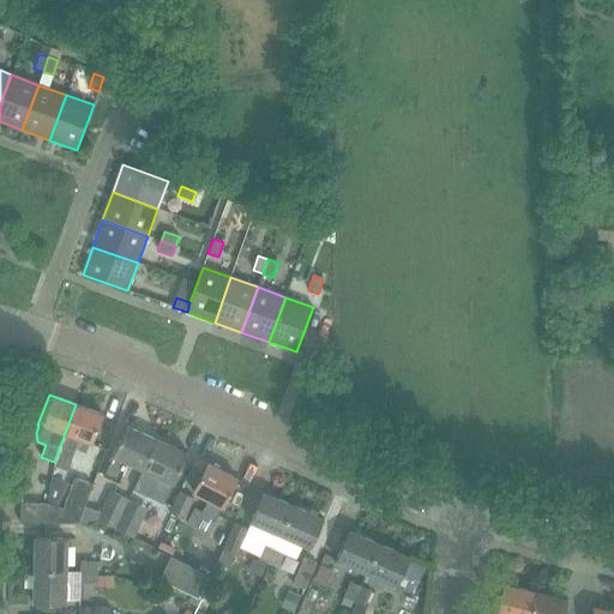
[(76,404),(54,462),(68,467),(78,439),(91,444),(103,415),(76,404)]
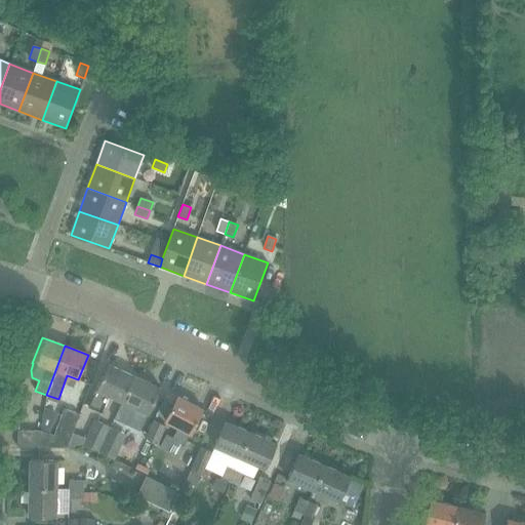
[(109,398),(122,404),(135,376),(109,364),(88,408),(102,414),(109,398)]
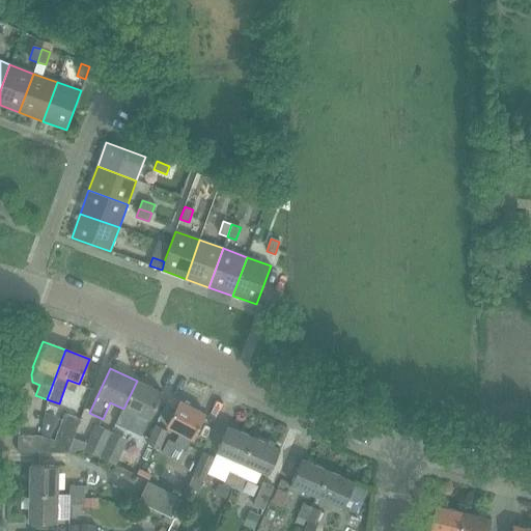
[(137,381),(123,409),(136,415),(128,431),(141,438),(163,393),(137,381)]
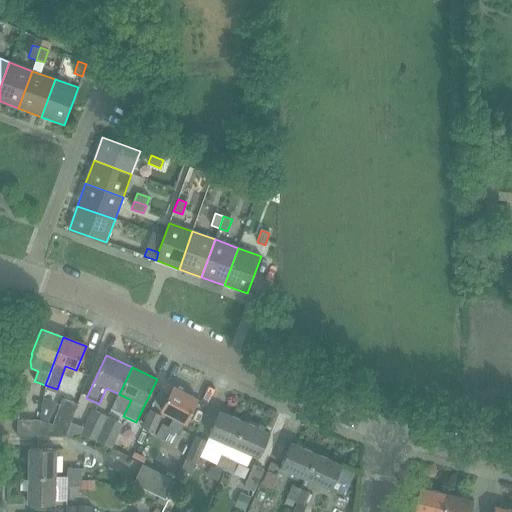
[(174,417),(169,427),(162,424),(156,436),(174,445),(177,439),(198,399),(173,386),(160,410),(174,417)]
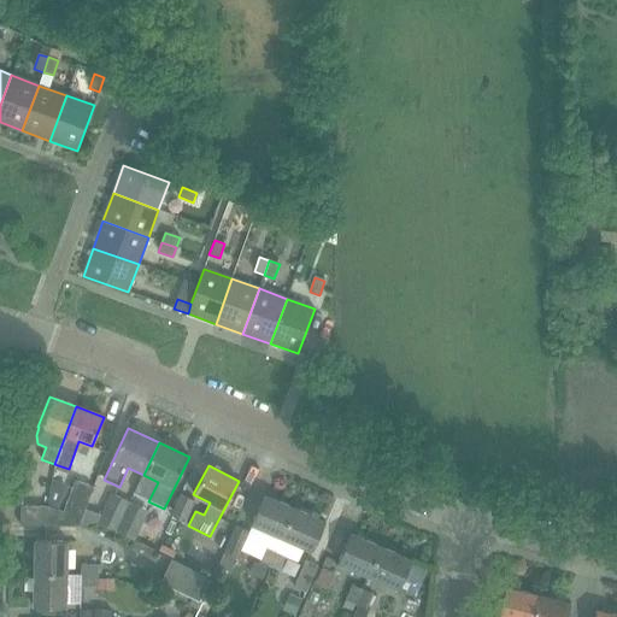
[(63,512),(47,506),(45,527),(77,528),(93,488),(75,481),(63,512)]
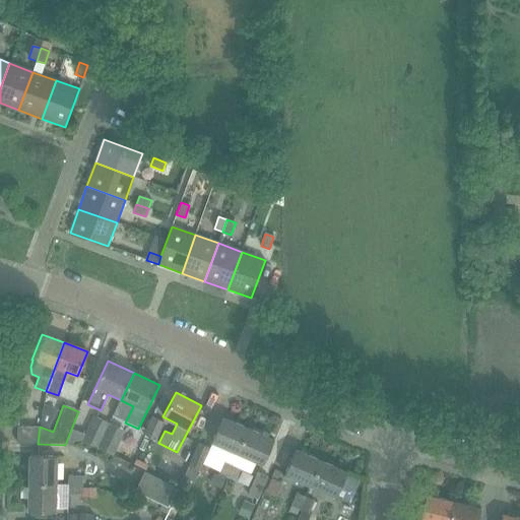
[(82,440),(99,448),(111,423),(94,415),(82,440)]
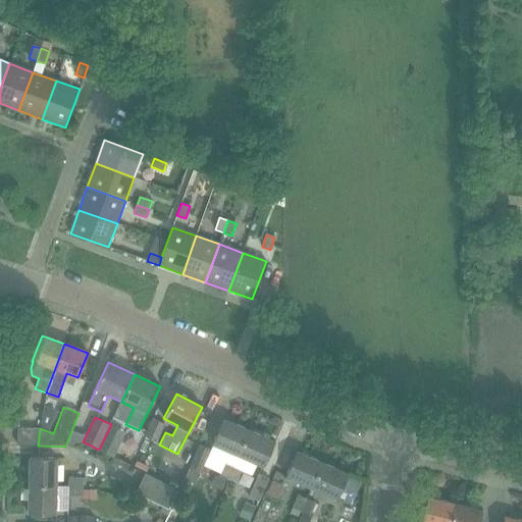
[(146,437),(157,442),(165,423),(154,418),(146,437)]
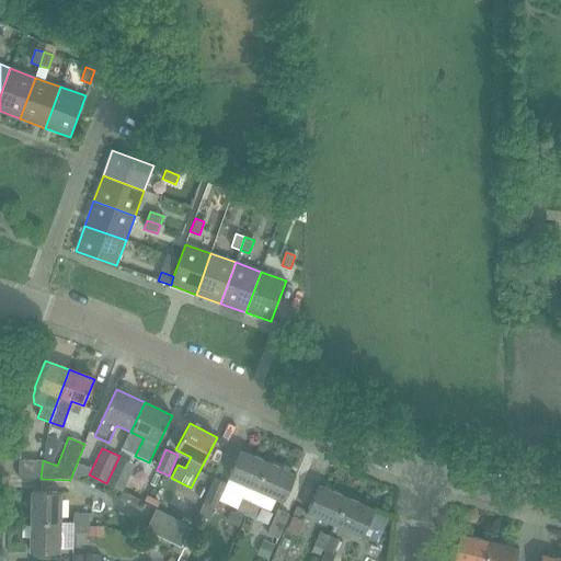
[(245,515),(268,462),(240,450),(228,477),(235,480),(226,499),(239,504),(236,512),(231,510),(226,522),(239,527),(243,515),(245,515)]
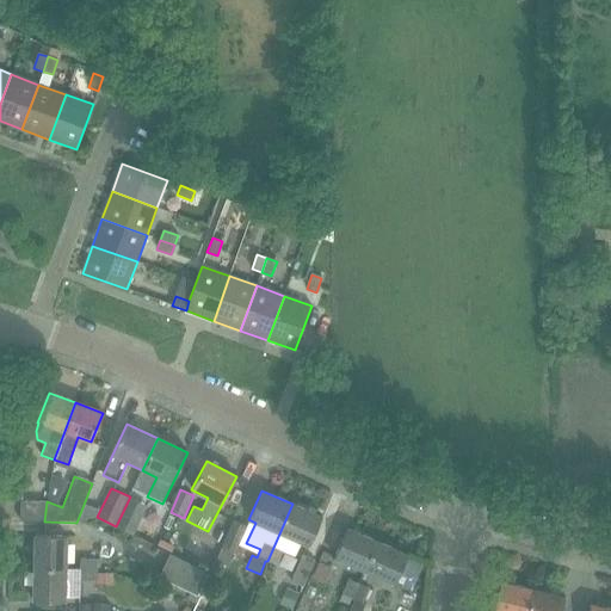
[(44,522),(47,501),(20,501),(20,520),(44,522)]
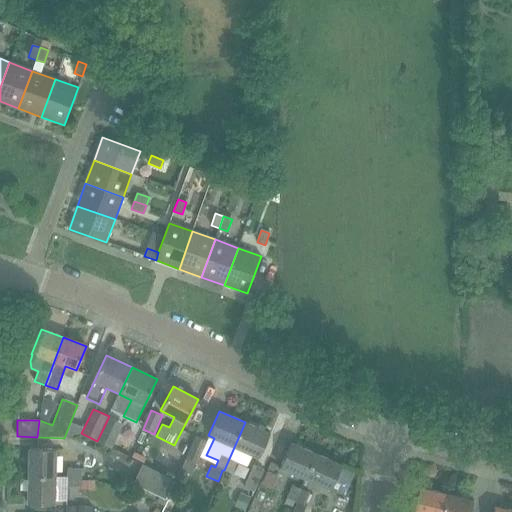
[(270,433),(245,422),(224,470),(232,474),(238,462),(248,466),(253,455),(259,458),(270,433)]
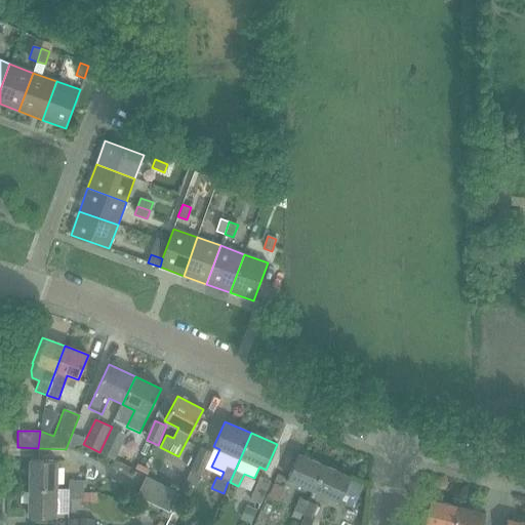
[(106,440),(99,452),(114,459),(120,446),(106,440)]
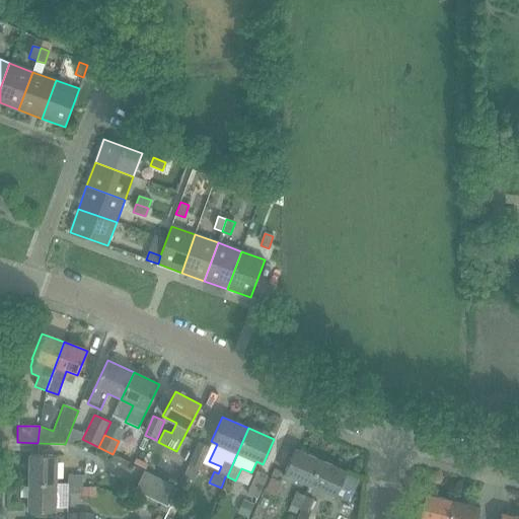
[(184,475),(195,480),(209,447),(199,443),(184,475)]
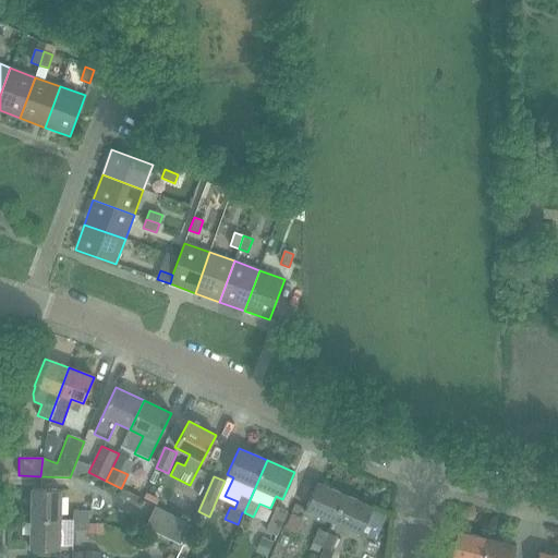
[(305,509),(334,521),(346,495),(317,483),(305,509)]
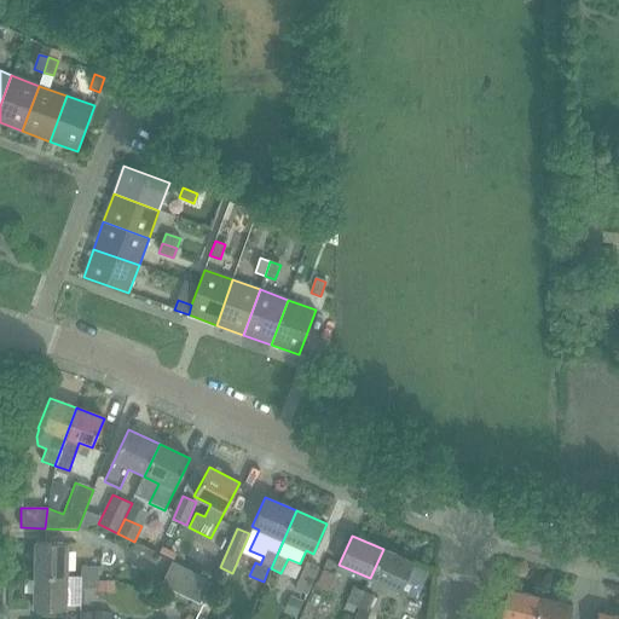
[(35,542),(34,576),(68,577),(68,543),(35,542)]
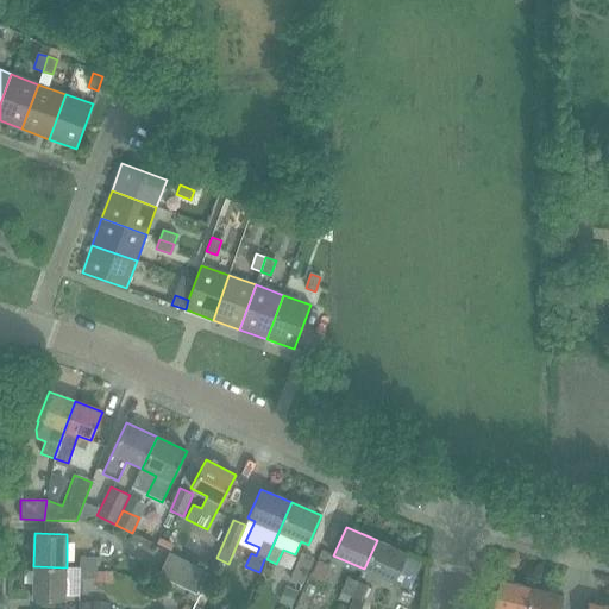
[(407,553),(377,540),(364,569),(372,572),(410,590),(422,564),(406,556),(407,553)]
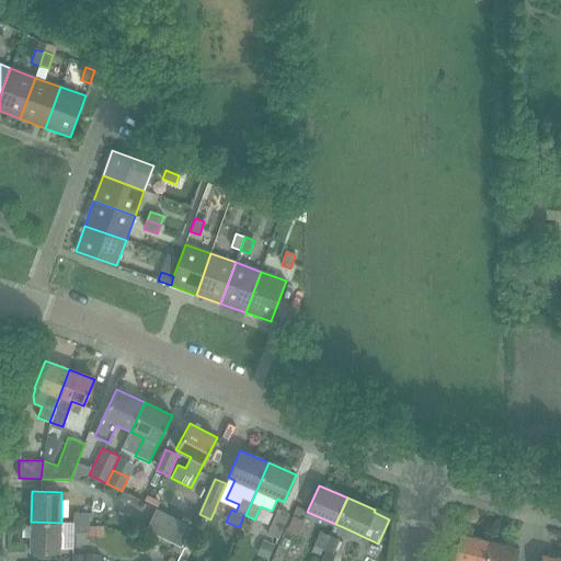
[(147,529),(182,547),(192,526),(157,508),(147,529)]
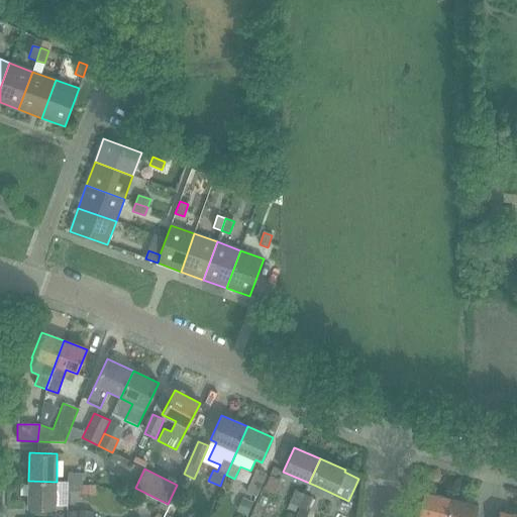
[(246,492),(256,497),(267,475),(256,471),(246,492)]
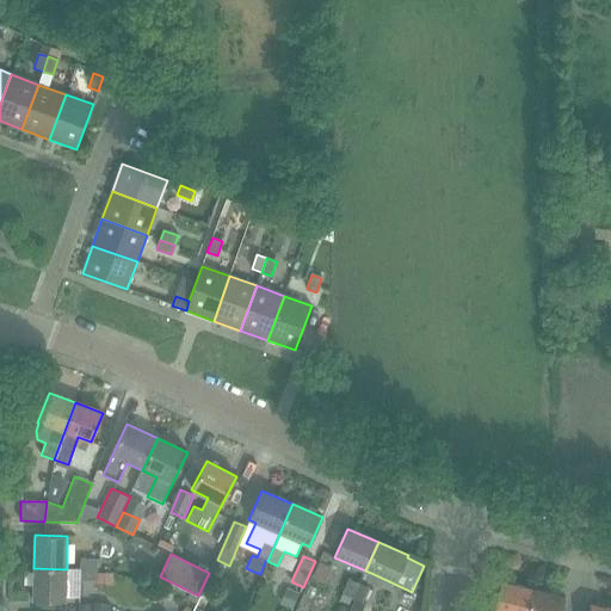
[(80,559),(80,569),(98,569),(98,560),(80,559)]
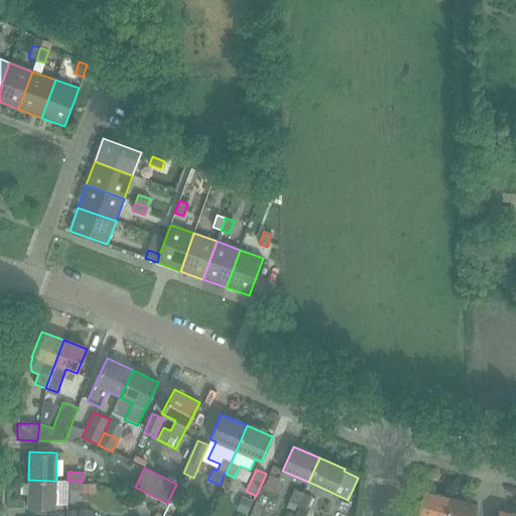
[(56,481),(28,480),(28,508),(55,509),(55,506),(68,506),(69,491),(82,491),(83,481),(68,481),(56,481)]
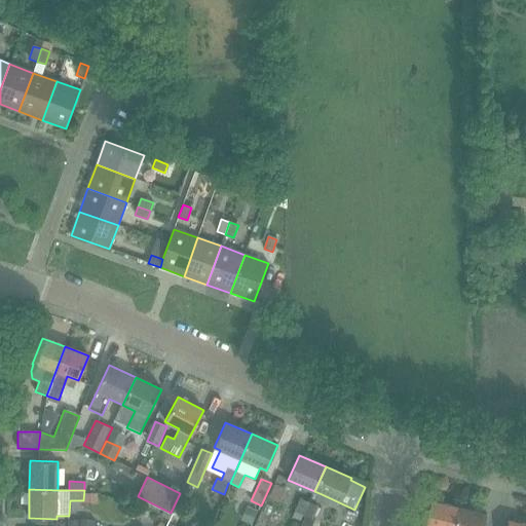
[(295,512),(303,516),(309,502),(300,498),(295,512)]
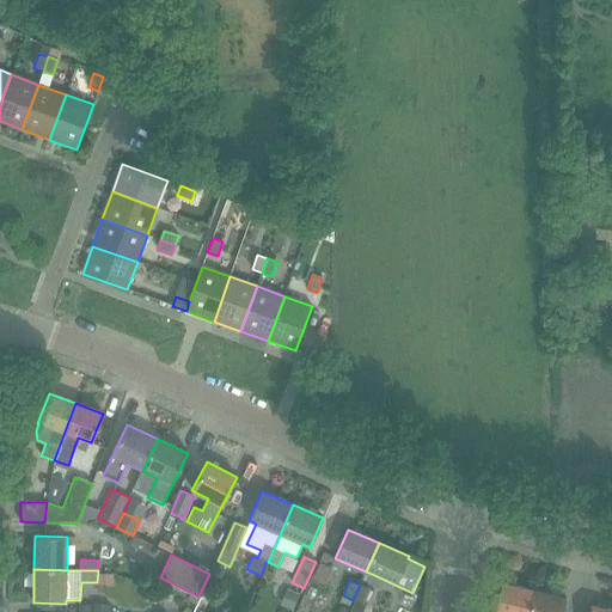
[(528,611),(534,591),(501,582),(494,611),(528,611)]
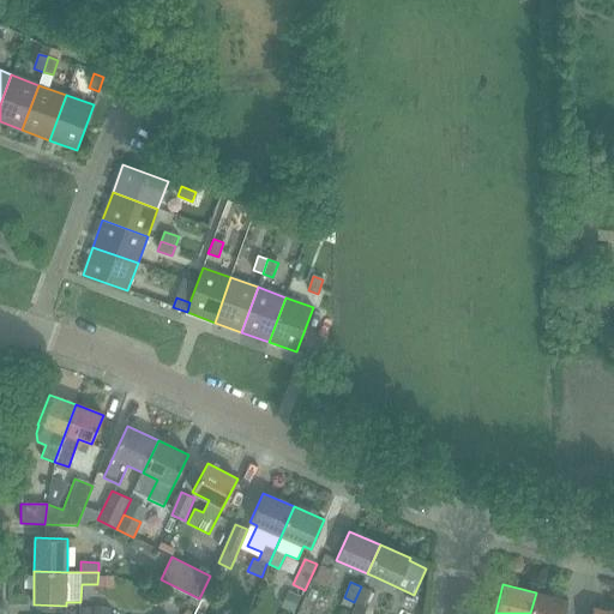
[(361,587),(354,602),(365,607),(372,591),(361,587)]
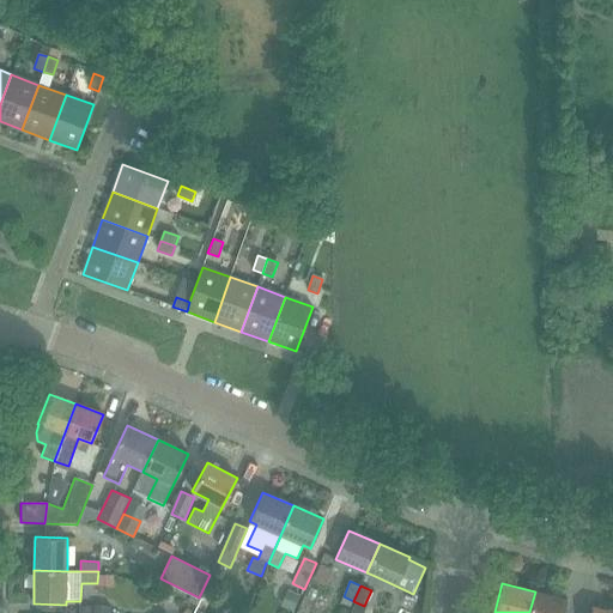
[(535,592),(529,612),(563,612),(568,600),(535,592)]
